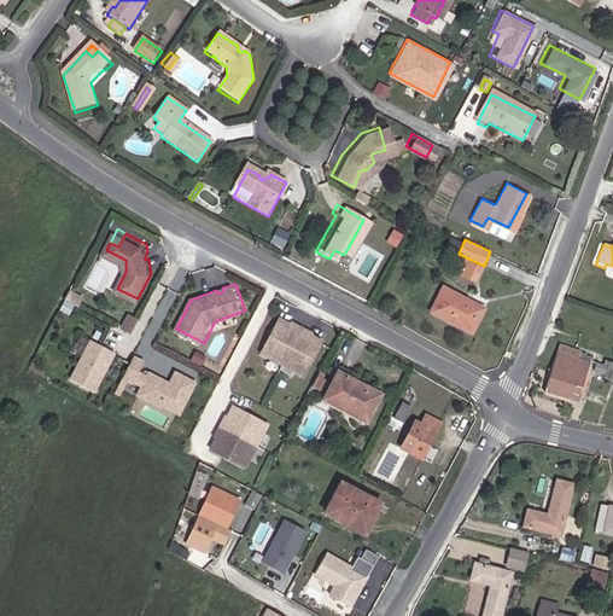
[(427,319),(430,320),(442,296),(439,295),(427,319)]
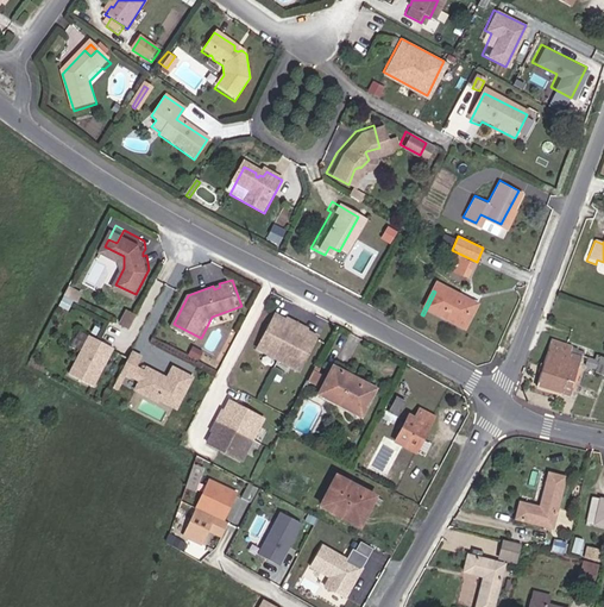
[(463,333),(473,311),(435,292),(423,315),(463,333)]
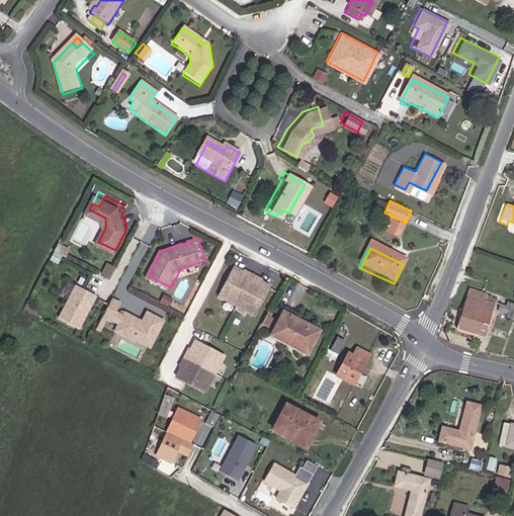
[(112,278),(118,265),(110,262),(104,274),(112,278)]
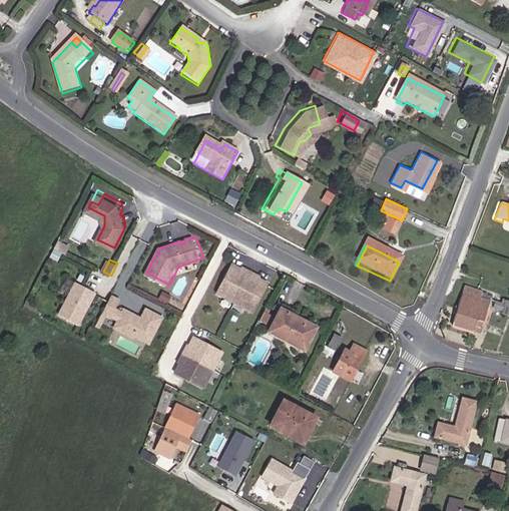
[(267,280),(232,261),(216,290),(250,309),(267,280)]
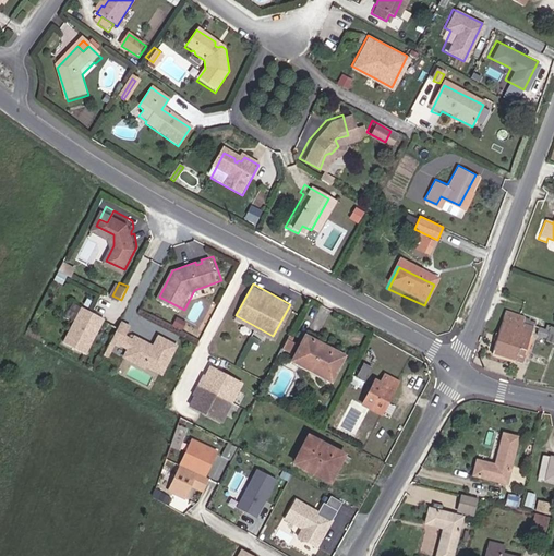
[(87,352),(107,315),(85,304),(67,340),(87,352)]
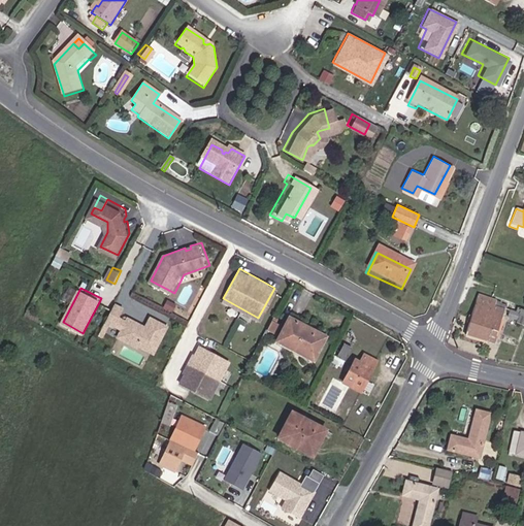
[(466,332),(493,339),(502,305),(493,303),(495,298),(495,295),(478,291),(466,332)]
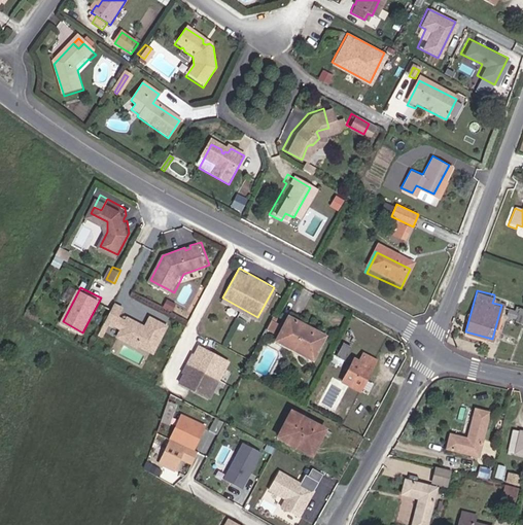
[(125,308),(115,303),(107,318),(114,322),(115,321),(123,325),(118,334),(138,344),(139,342),(154,350),(169,324),(152,315),(144,333),(140,330),(140,326),(128,320),(126,323),(118,319),(125,308)]
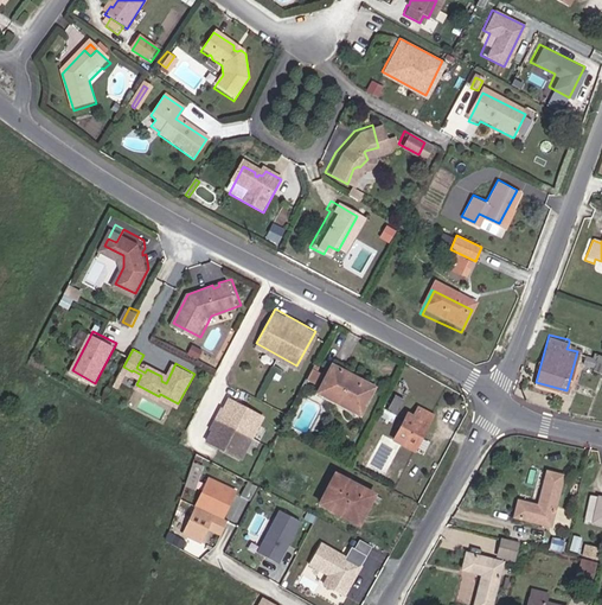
[(590,370),(596,373),(601,360),(601,355),(591,351),(589,360),(584,357),(582,364),(591,368),(590,370)]
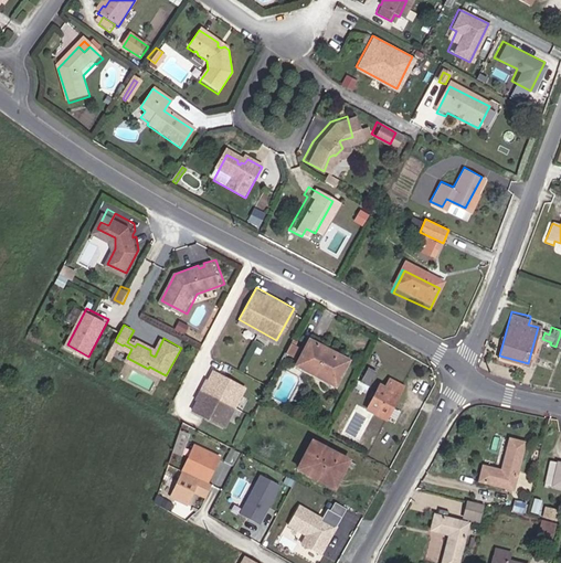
[(296,362),(335,383),(347,360),(308,339),(296,362)]
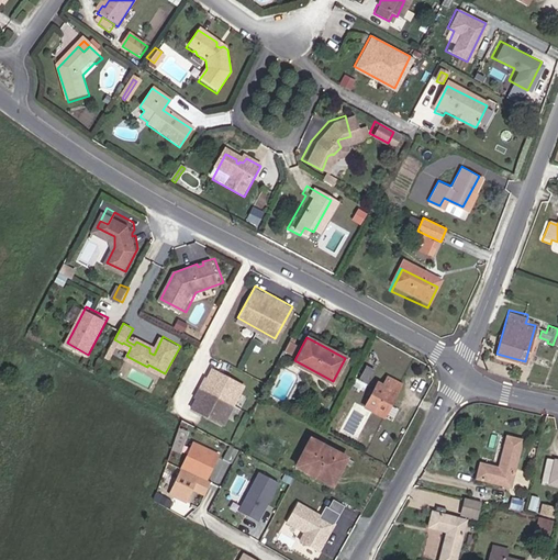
[(283,348),(291,353),(296,343),(292,340),(288,338),(283,348)]
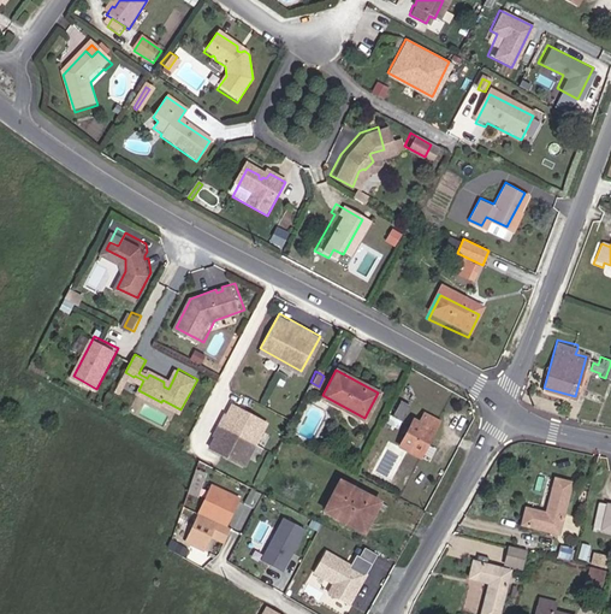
[(396,397),(389,412),(398,417),(405,402),(396,397)]
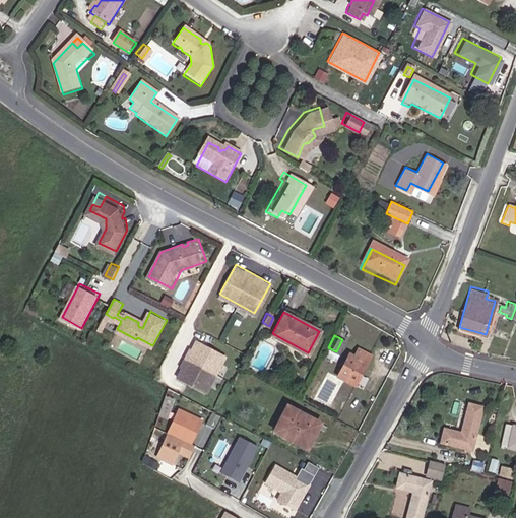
[(224,354),(195,337),(175,373),(205,389),(224,354)]
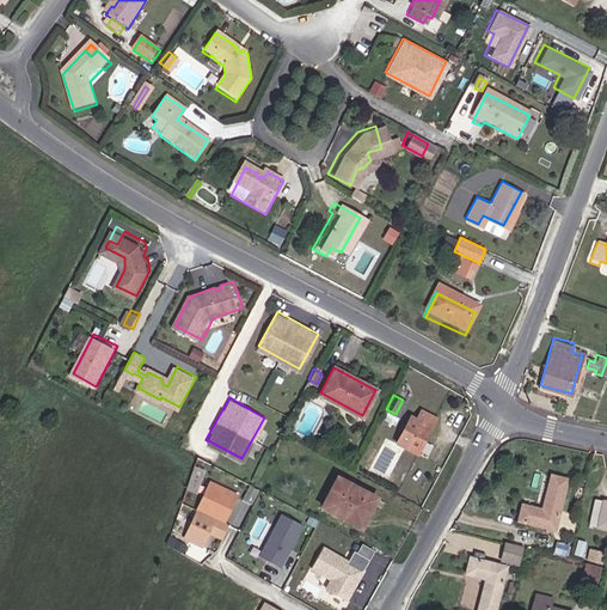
[(398,439),(417,450),(437,414),(424,407),(420,418),(412,413),(398,439)]
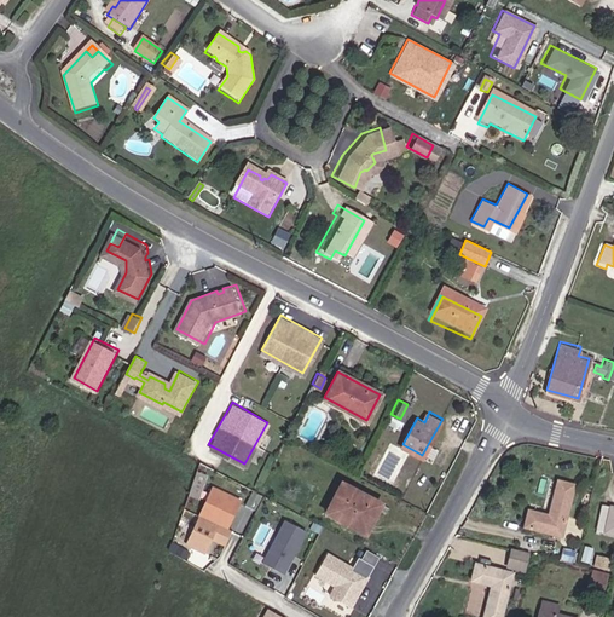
[(526,519),(562,529),(575,477),(561,473),(551,508),(531,502),(526,519)]
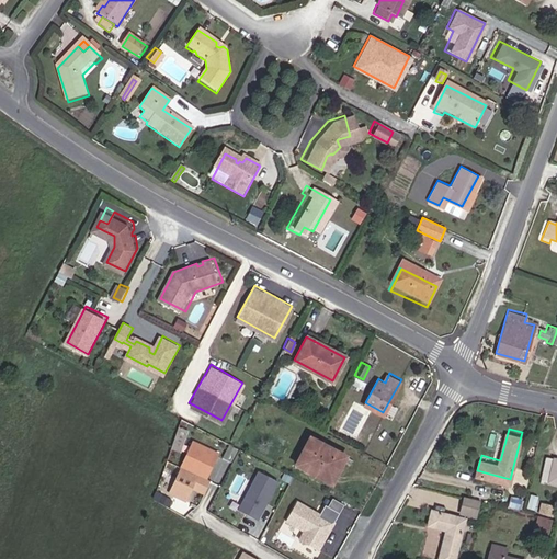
[(295,461),(331,480),(344,454),(309,435),(295,461)]
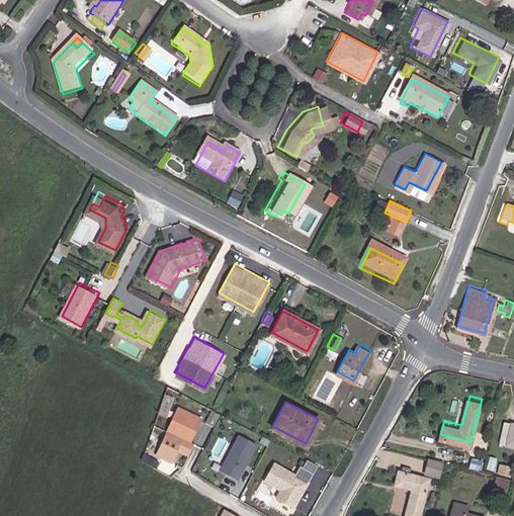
[(180,433),(183,435),(194,413),(178,404),(167,427),(168,428),(157,448),(170,455),(180,433)]
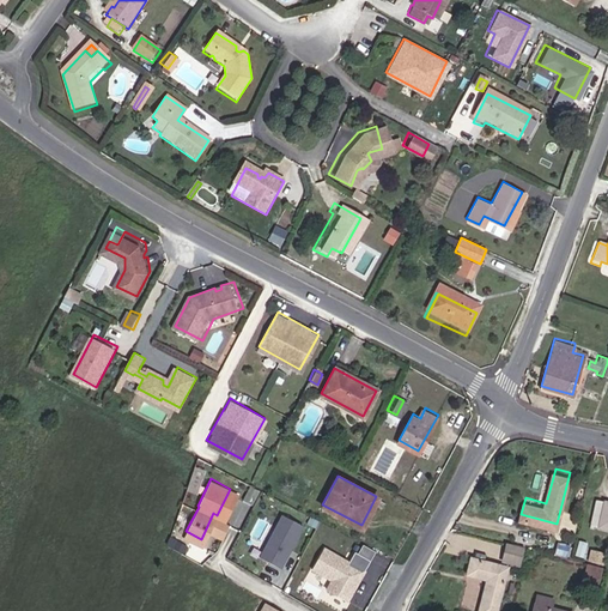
[(217,515),(222,518),(236,491),(230,489),(217,515)]
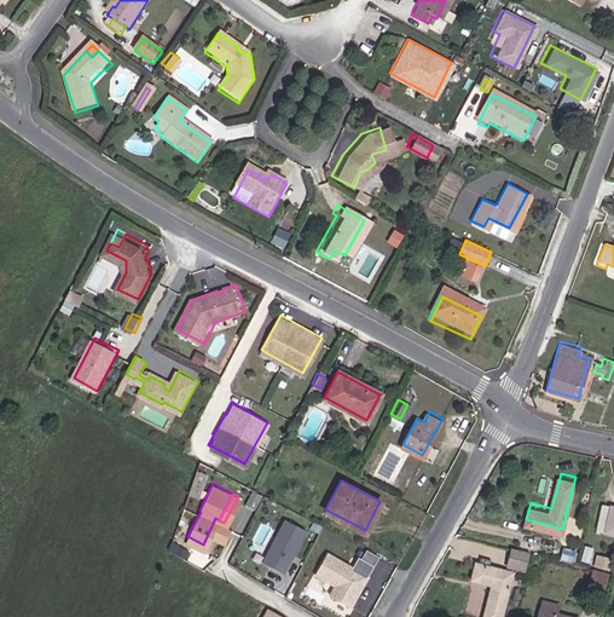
[(597,524),(613,528),(613,501),(603,499),(597,524)]
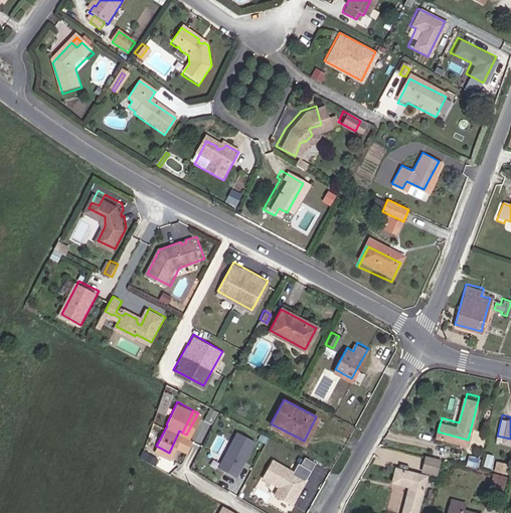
[(250,440),(233,431),(215,465),(232,474),(250,440)]
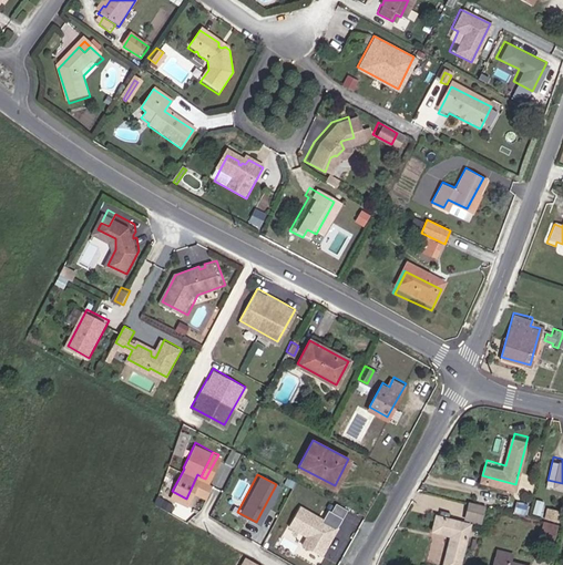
[(467,512),(482,516),(487,500),(470,495),(467,512)]
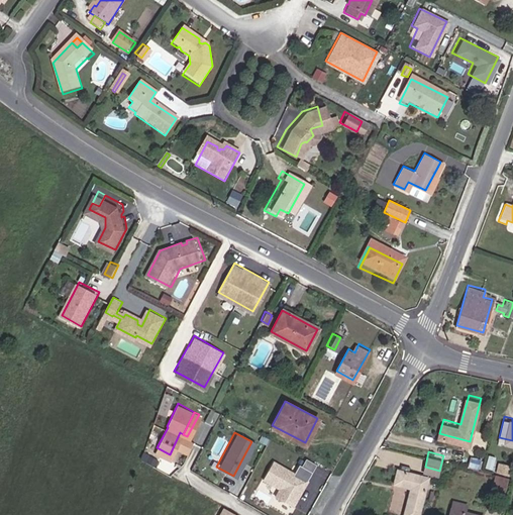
[(291,472),(270,460),(259,481),(274,489),(270,497),(290,507),(313,465),(302,458),(298,467),(295,465),(291,472)]
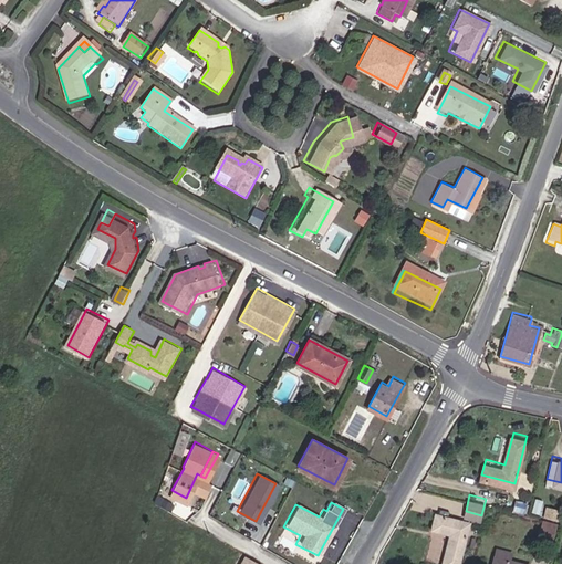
[(443,560),(458,563),(470,517),(437,508),(434,522),(450,528),(443,560)]
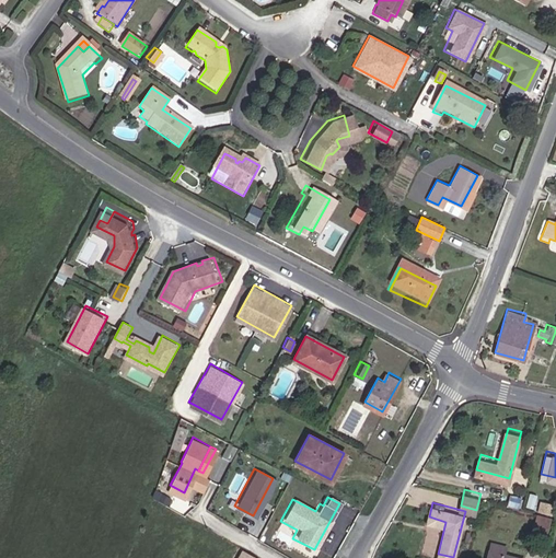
[(535,527),(548,531),(553,513),(541,510),(535,527)]
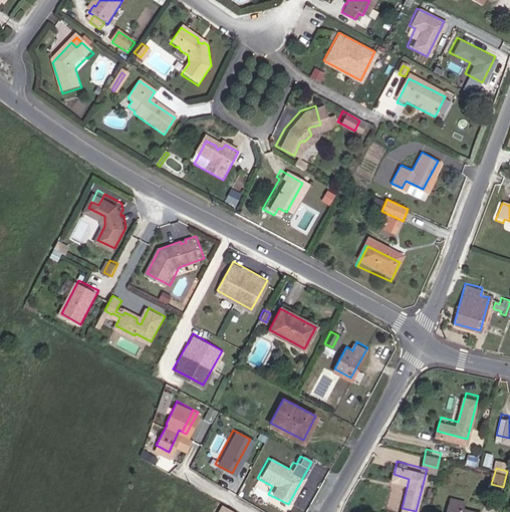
[(446,511),(479,511),(481,508),(464,503),(465,496),(452,492),(446,511)]
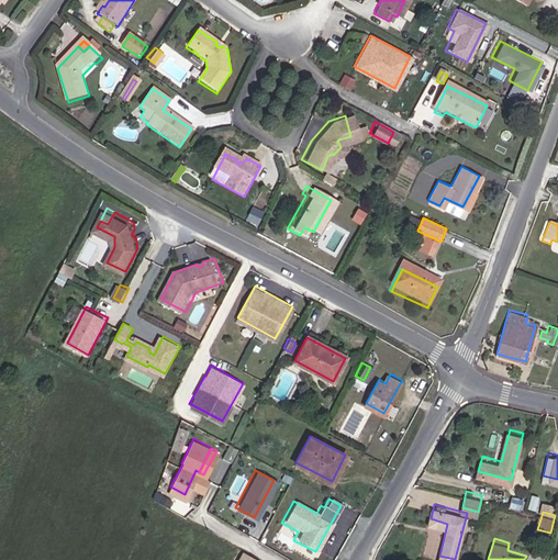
[(233,559),(256,559),(257,559),(240,549),(233,559)]
